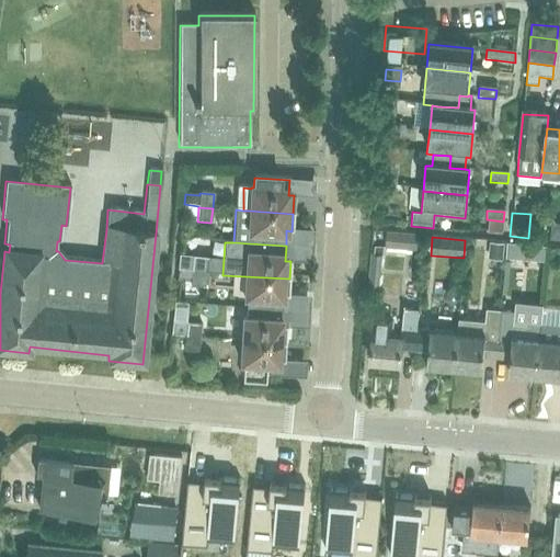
[(489,245),(488,262),(503,263),(504,246),(489,245)]
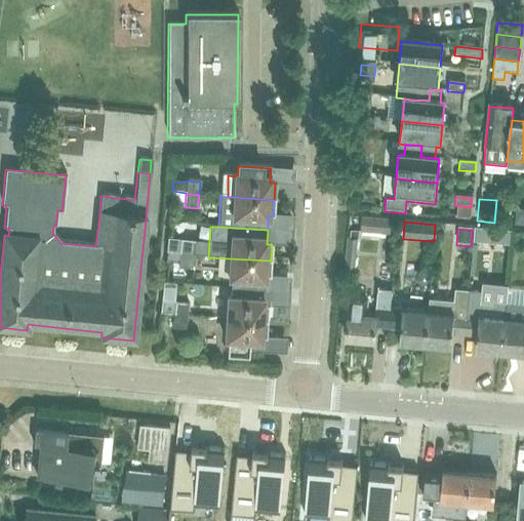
[(475,230),(474,243),(510,246),(512,233),(475,230)]
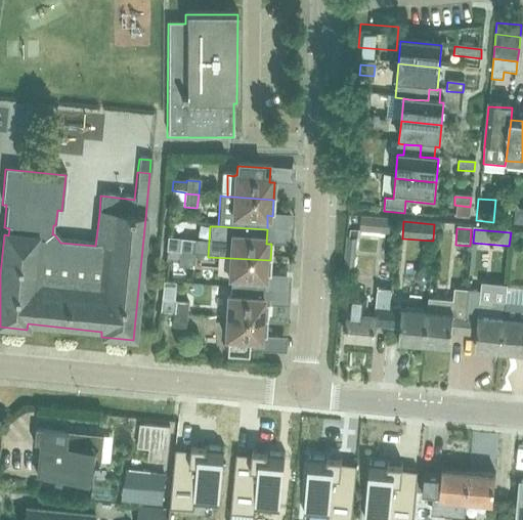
[(356,239),(345,237),(342,273),(353,274),(356,239)]
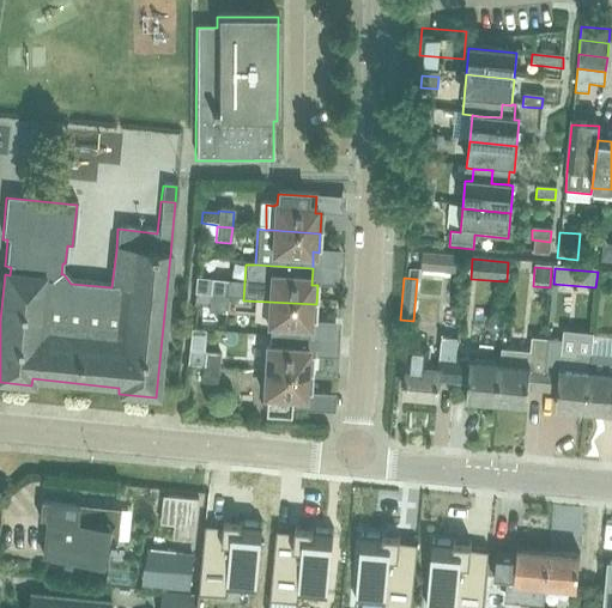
[(226,284),(211,283),(210,297),(224,299),(226,284)]
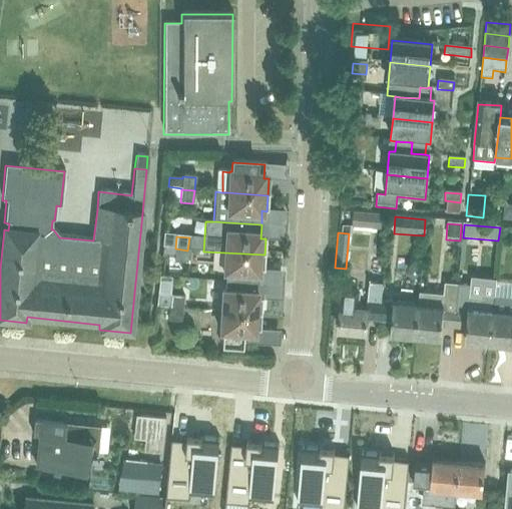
[(186,264),(187,250),(175,248),(174,253),(173,262),(186,264)]
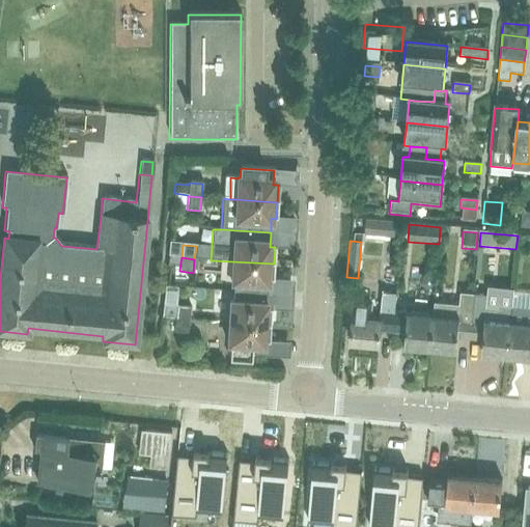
[(233,283),(233,293),(267,295),(268,280),(273,281),(274,264),(232,261),(230,283),(233,283)]
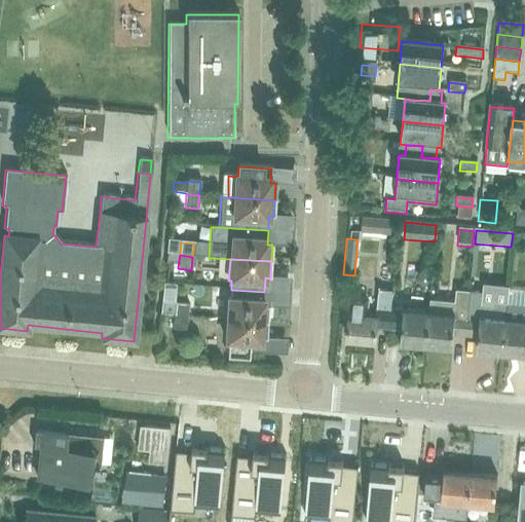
[(227,299),(226,321),(267,323),(268,306),(263,306),(264,292),(231,290),(230,299),(227,299)]
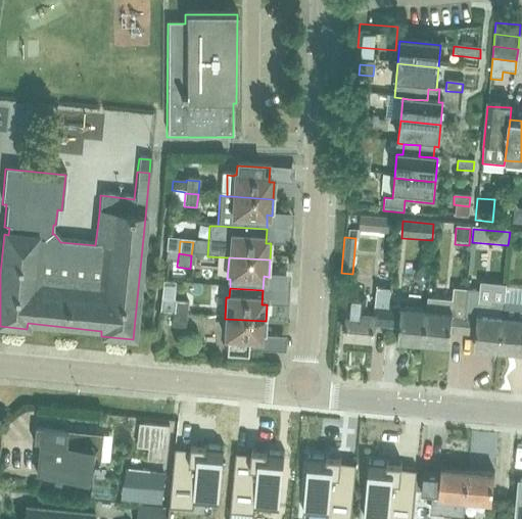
[(360,339),(373,340),(374,327),(386,328),(388,308),(390,291),(376,289),(374,316),(363,315),(364,301),(348,300),(346,316),(344,338),(345,338),(344,343),(360,344),(360,339)]
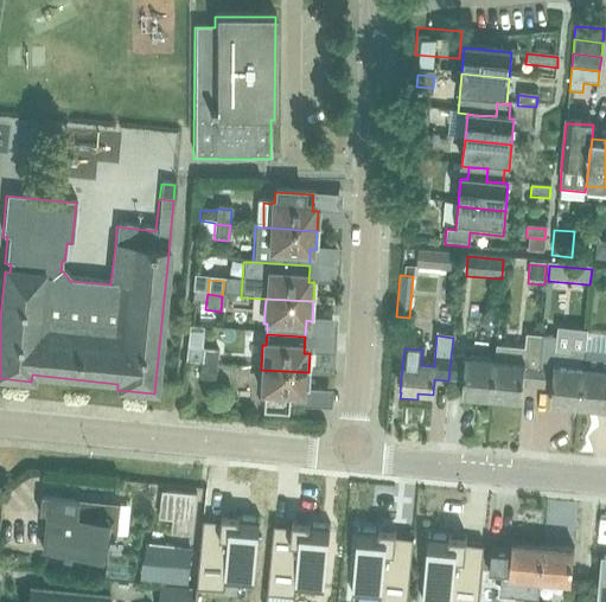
[(537,389),(542,337),(527,335),(525,350),(497,347),(496,362),(492,401),(521,403),(523,388),(537,389)]
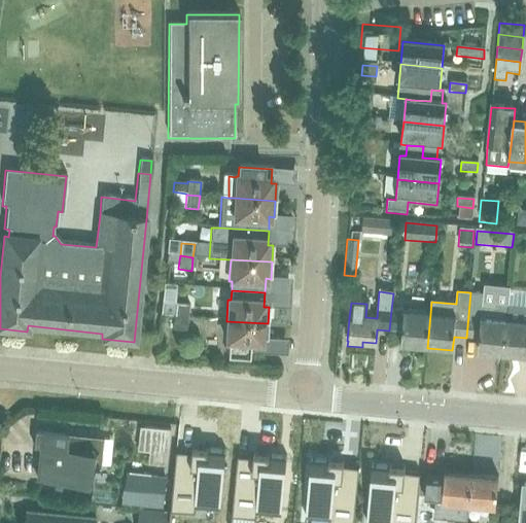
[(483,294),(470,292),(466,338),(478,339),(477,353),(502,355),(505,320),(506,305),(493,304),(493,307),(482,307),(483,294)]
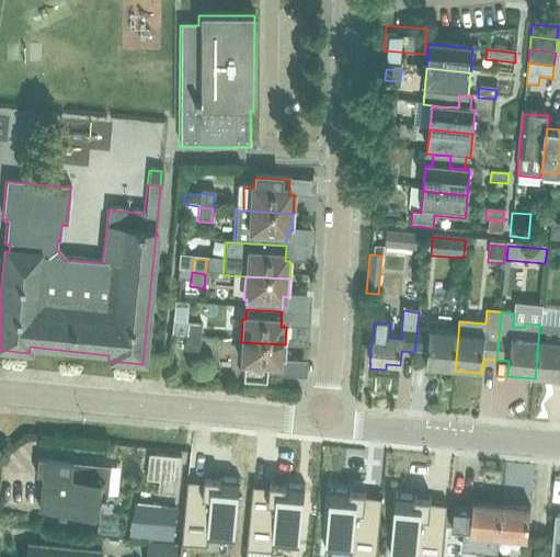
[(185,338),(198,339),(201,326),(186,324),(185,338)]
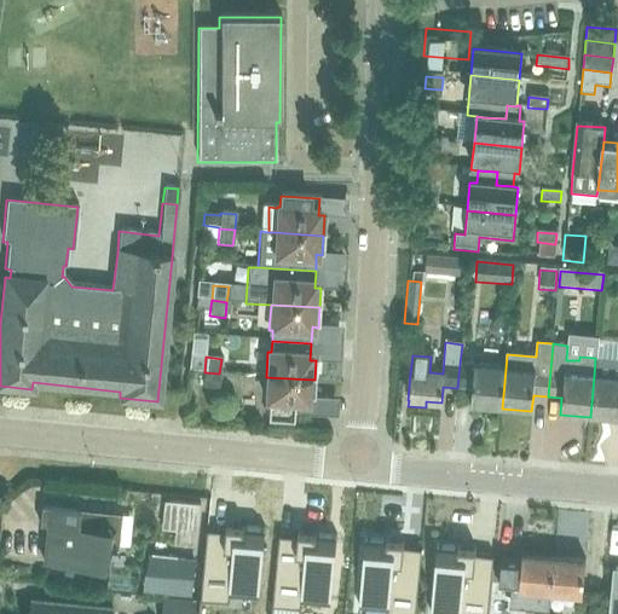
[(590,417),(617,420),(617,360),(595,358),(590,417)]
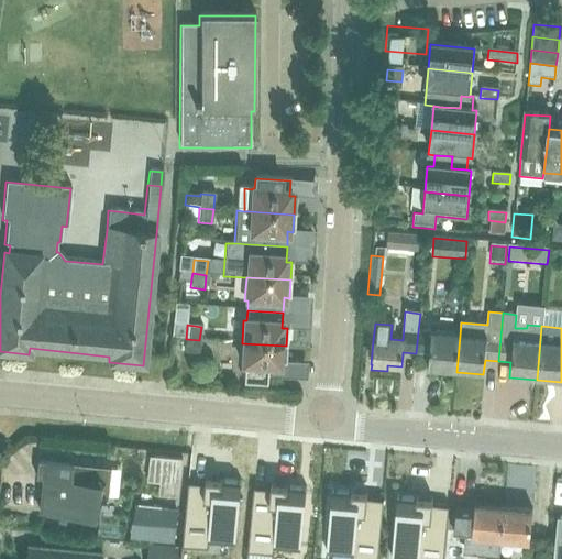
[(428,370),(456,372),(460,336),(431,332),(418,331),(416,353),(429,354),(428,370)]
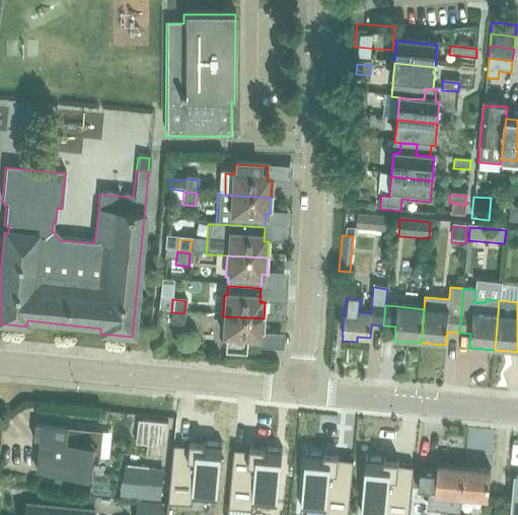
[(182,326),(183,313),(171,312),(169,325),(182,326)]
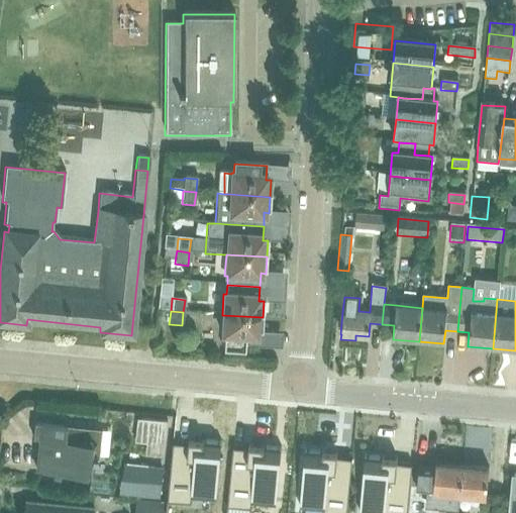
[(262,333),(263,317),(222,315),(221,336),(223,336),(222,351),(244,353),(244,347),(255,348),(256,333),(262,333)]
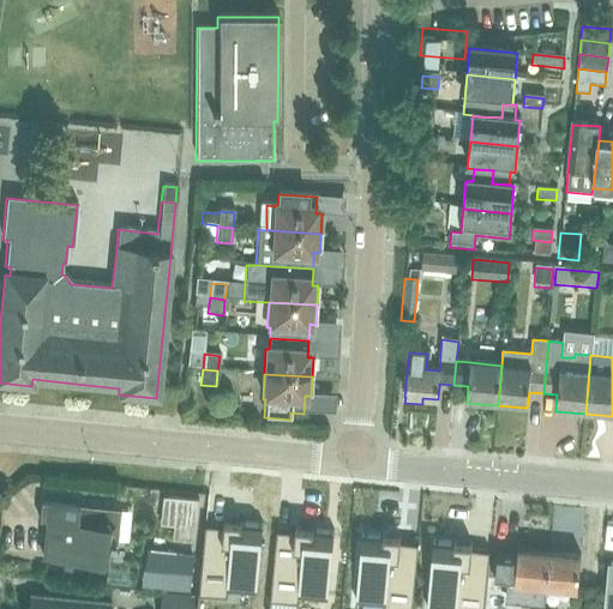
[(179,500),(174,543),(193,546),(198,502),(179,500)]
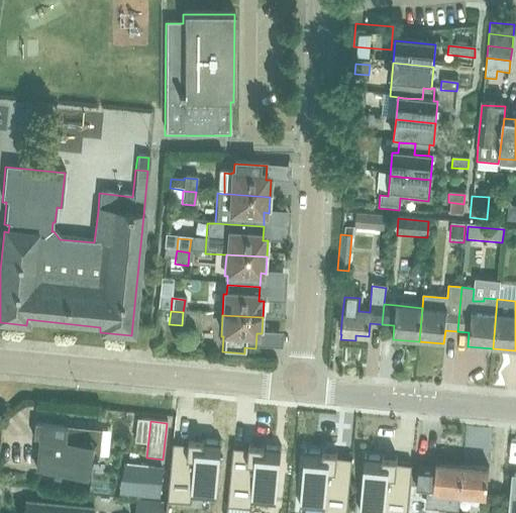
[(35,472),(56,474),(91,477),(95,431),(33,425),(32,440),(38,440),(35,472)]
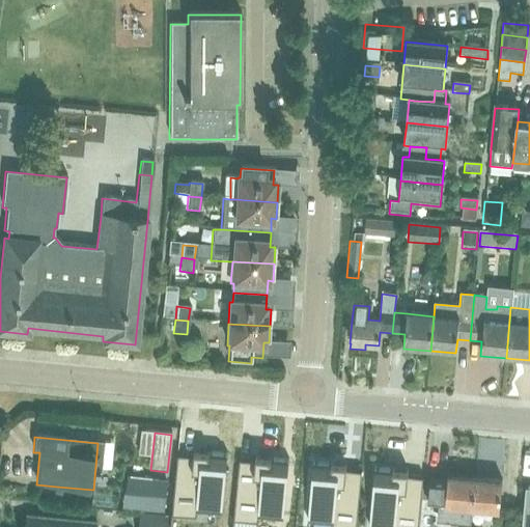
[(177,456),(171,517),(196,519),(197,514),(217,515),(221,516),(227,456),(194,453),(193,458),(177,456)]
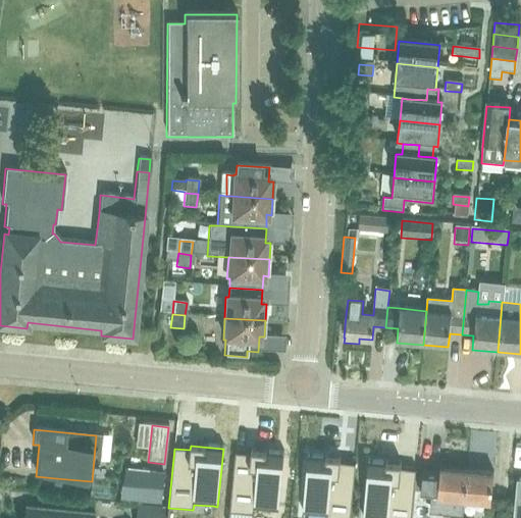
[(252,517),(252,515),(254,516),(254,510),(278,512),(283,455),(251,452),(250,456),(235,454),(229,508),(229,513),(228,517),(252,517)]
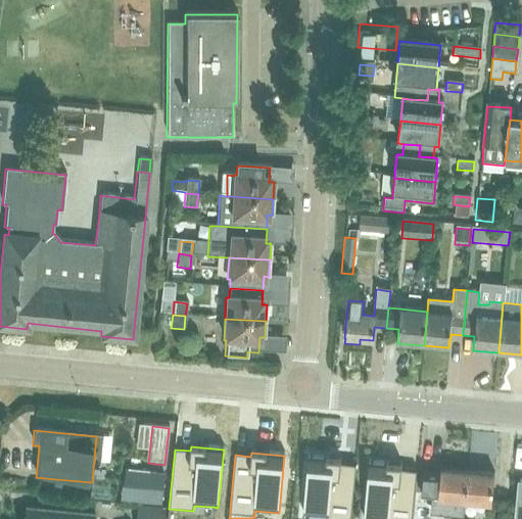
[(307,458),(302,515),(326,517),(326,518),(349,518),(356,467),(340,465),(341,461),(307,458)]
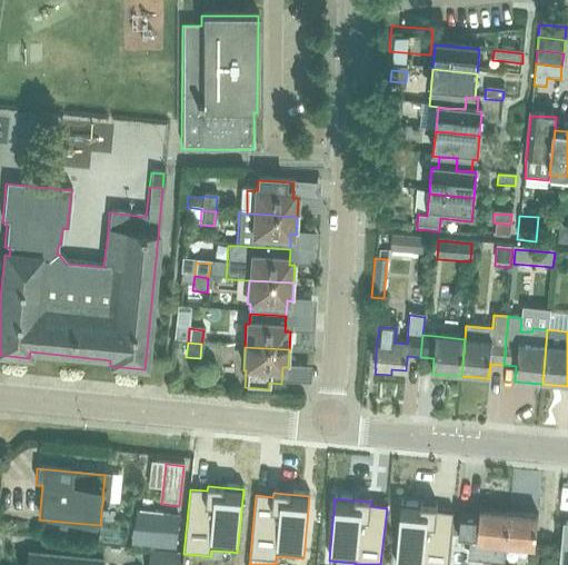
[(401,505),(395,564),(447,564),(454,514),(437,513),(437,508),(420,506),(401,505)]
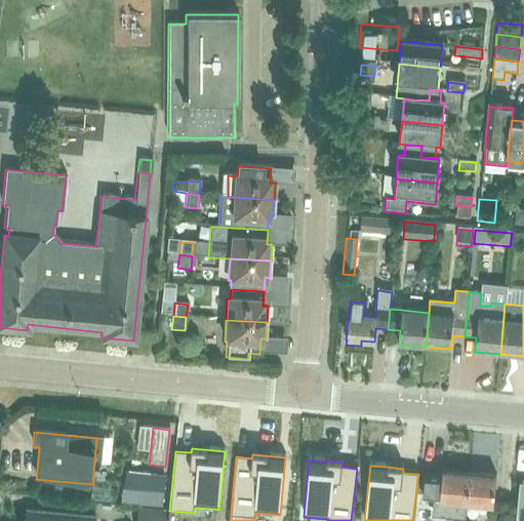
[(425,475),(422,499),(435,501),(433,517),(465,520),(466,509),(469,475),(442,472),(442,477),(425,475)]
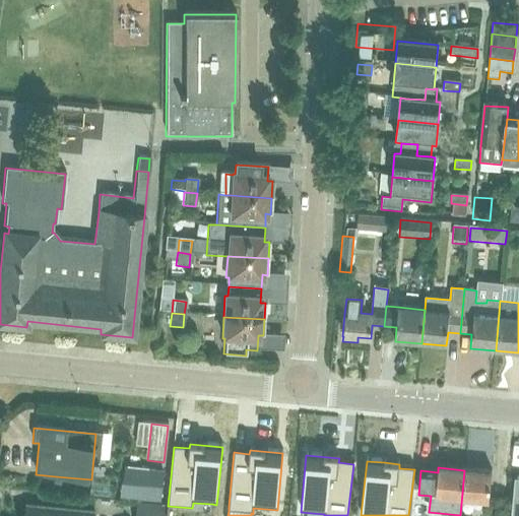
[(124,470),(121,497),(159,501),(163,474),(124,470)]
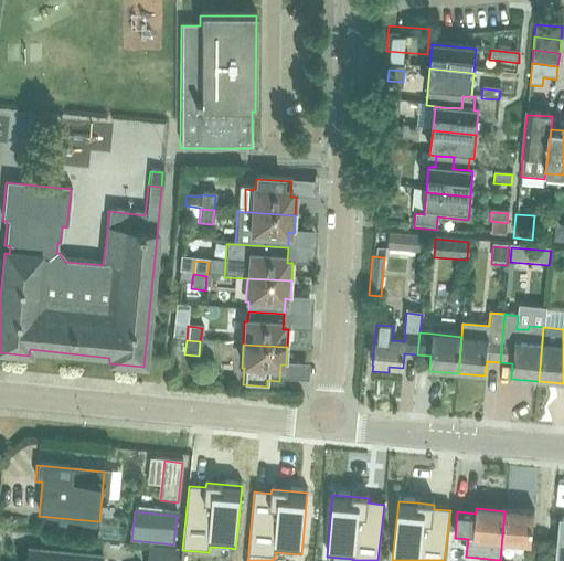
[(504,511),(501,548),(512,548),(512,543),(531,546),(532,536),(534,514),(504,511)]
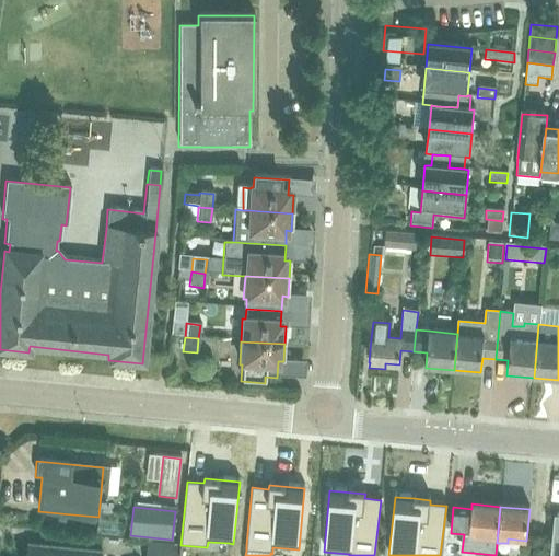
[(558,555),(558,516),(555,516),(549,555),(558,555)]
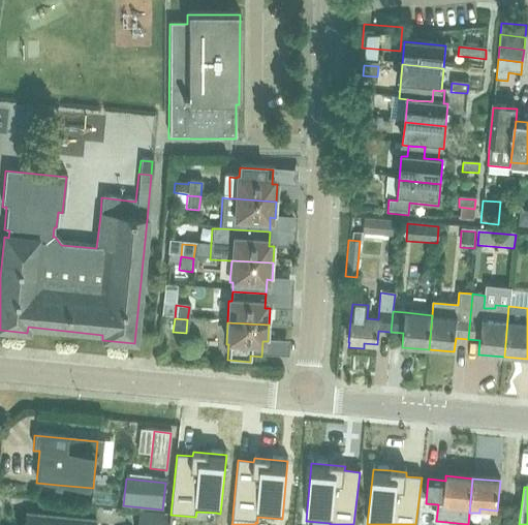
[(231,524),(233,520),(233,515),(220,514),(216,513),(215,524),(231,524)]
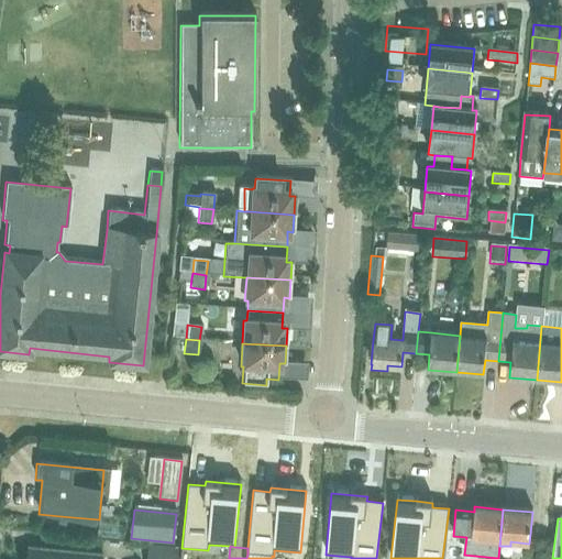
[(176,558),(177,549),(149,547),(146,558),(176,558)]
